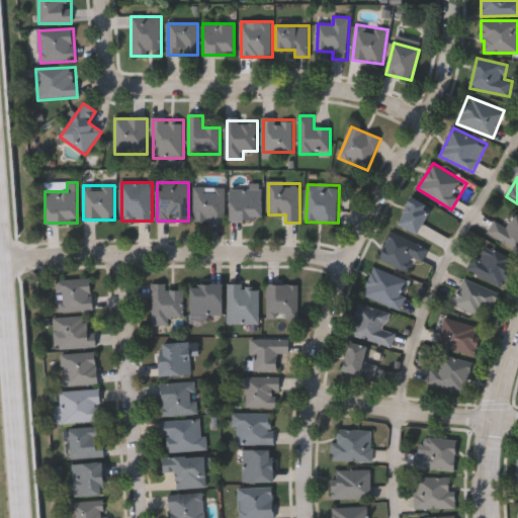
[(194,223),(194,187),(225,187),(225,223),(194,223)]
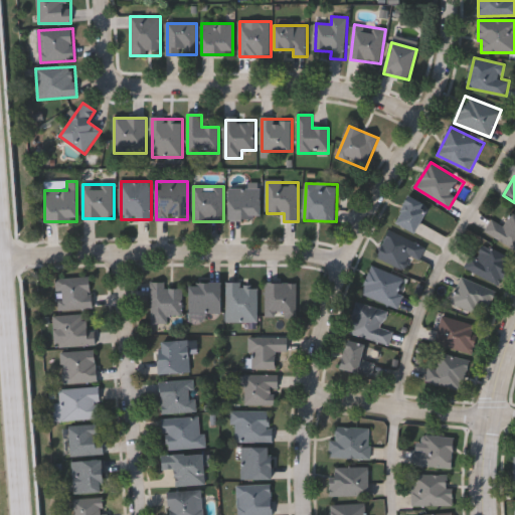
[(229,186),(260,186),(260,219),(229,219),(229,186)]
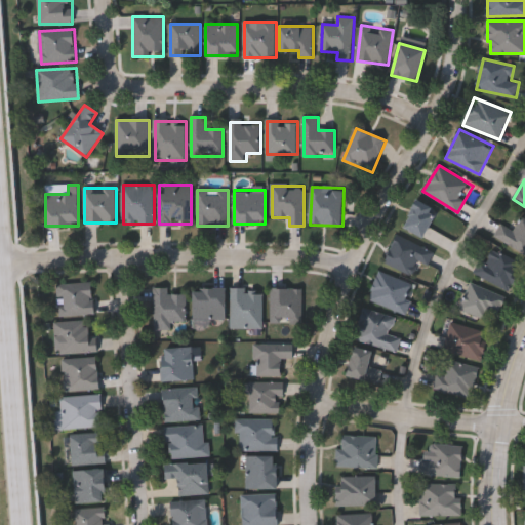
[(402,227),(416,200),(437,210),(423,238),(402,227)]
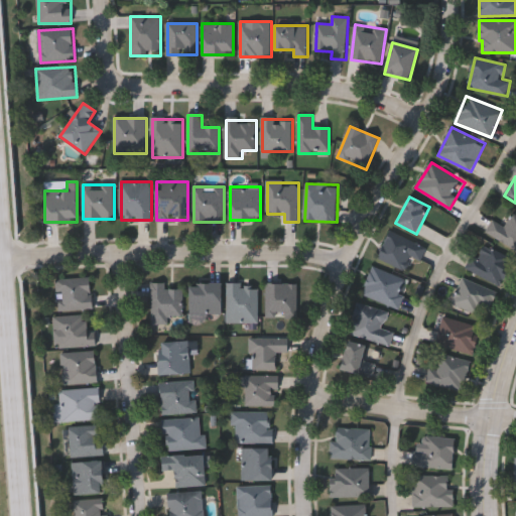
[(515,248),(487,234),(493,220),(507,226),(513,213),(515,214),(515,248)]
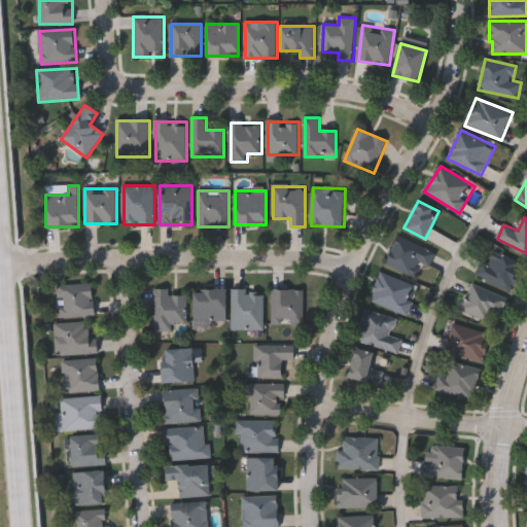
[(386,264),(398,236),(436,252),(430,267),(421,262),(415,276),(386,264)]
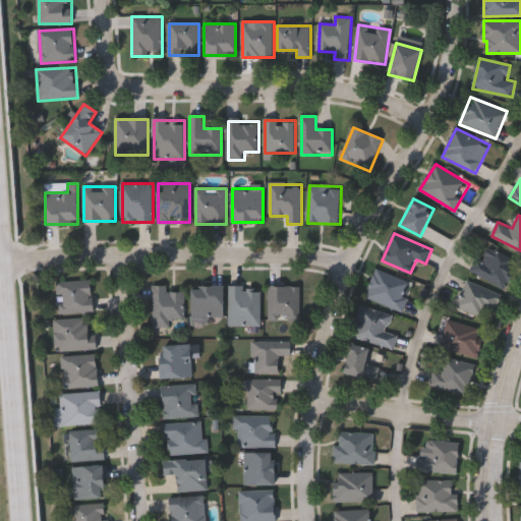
[(520,262),(504,289),(471,270),(478,257),(488,264),(497,248),(520,262)]
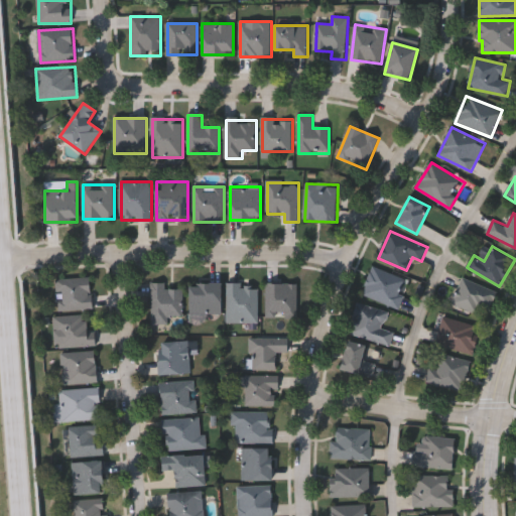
[(409,281),(397,309),(362,293),(374,266),(409,281)]
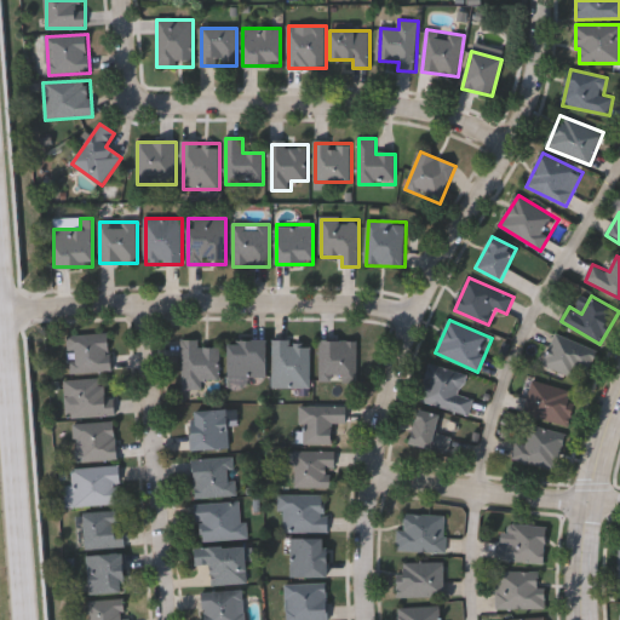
[(580,367),(577,378),(544,365),(557,333),(598,350),(589,371),(580,367)]
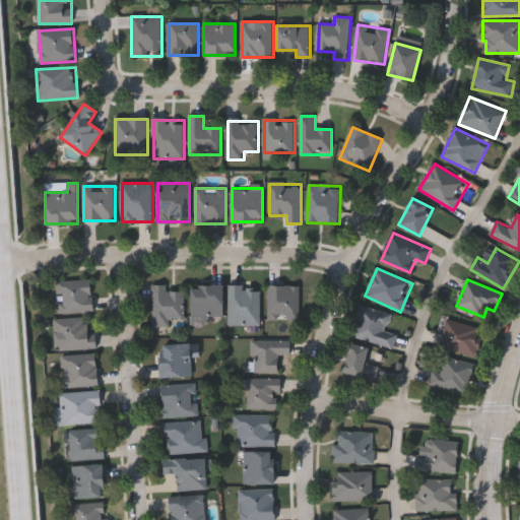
[(59,312),(58,280),(92,280),(92,312),(59,312)]
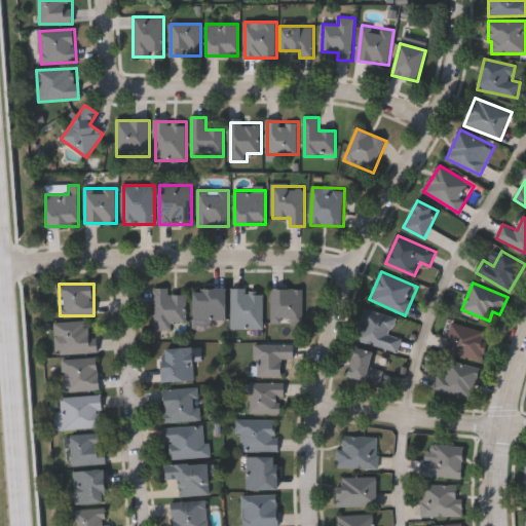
[(188,294),(188,322),(174,322),(174,330),(155,330),(155,289),(170,289),(170,294),(188,294)]
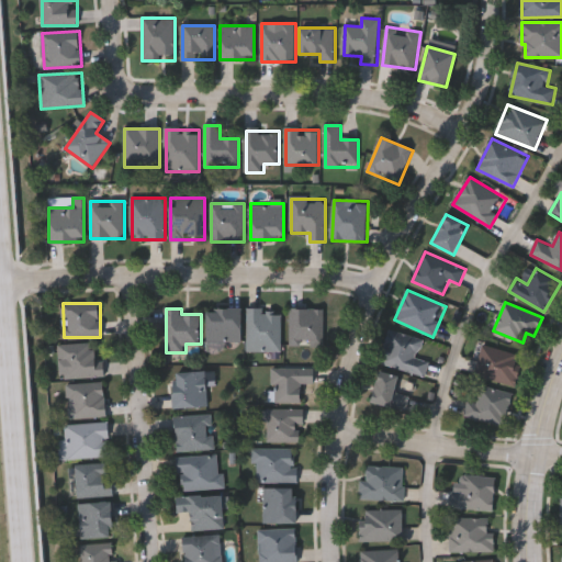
[(240,310),(240,343),(206,343),(206,310),(240,310)]
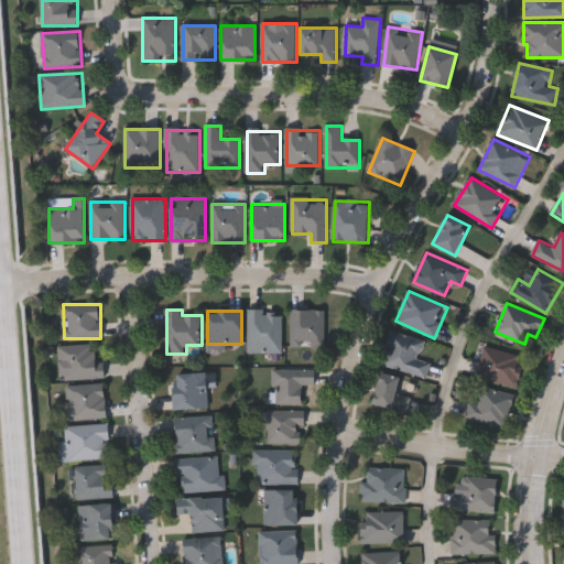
[(283,354),(249,354),(249,311),(283,311),(283,354)]
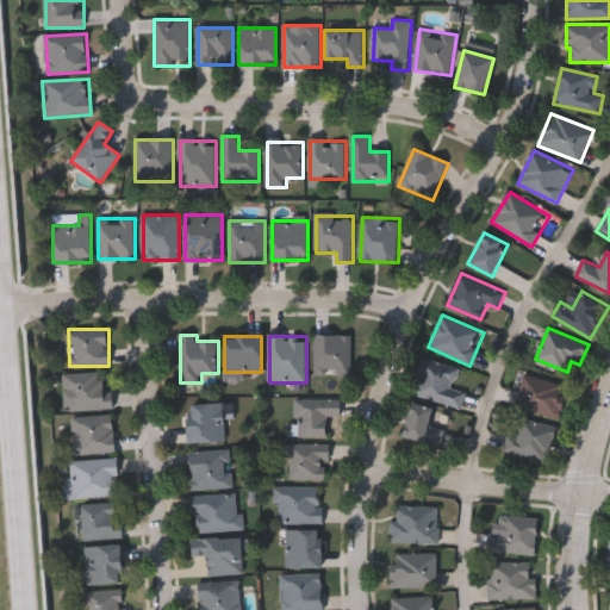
[(316,377),(316,336),(353,336),(353,377),(316,377)]
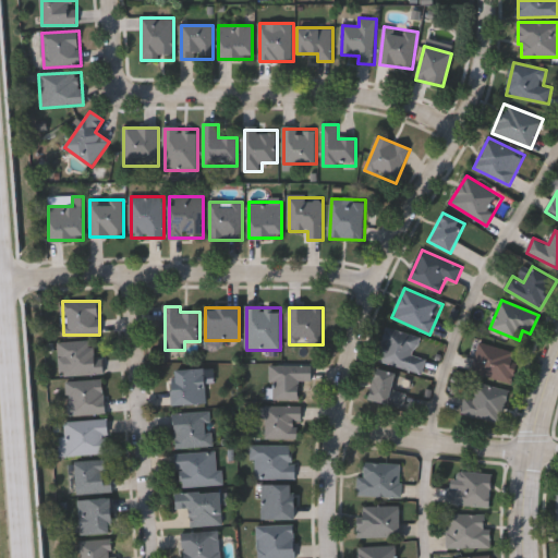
[(416,355),(427,358),(424,373),(378,362),(387,328),(421,336),(416,355)]
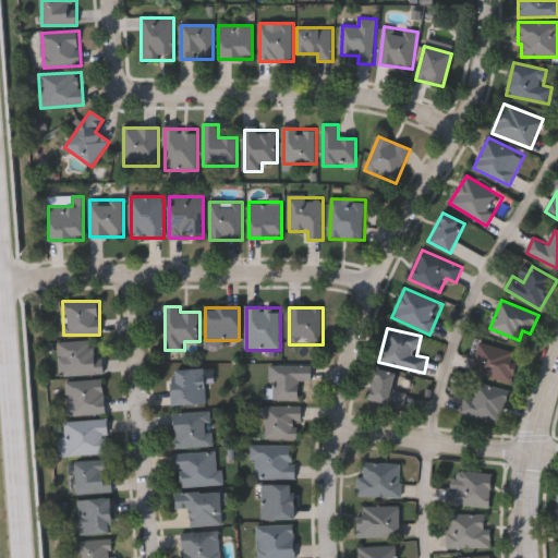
[(61,342),(95,340),(96,353),(104,353),(104,375),(63,376),(61,342)]
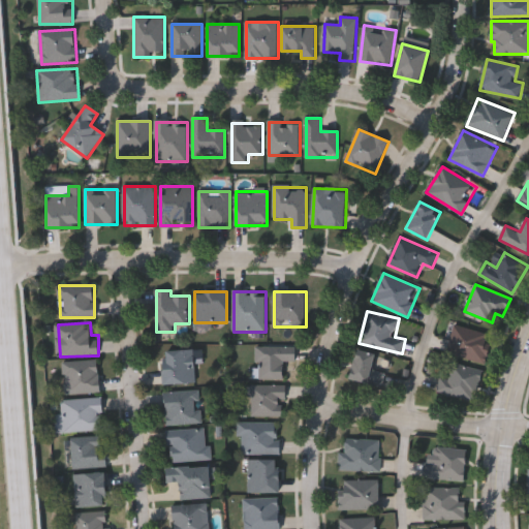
[(494,336),(486,364),(447,353),(456,324),(494,336)]
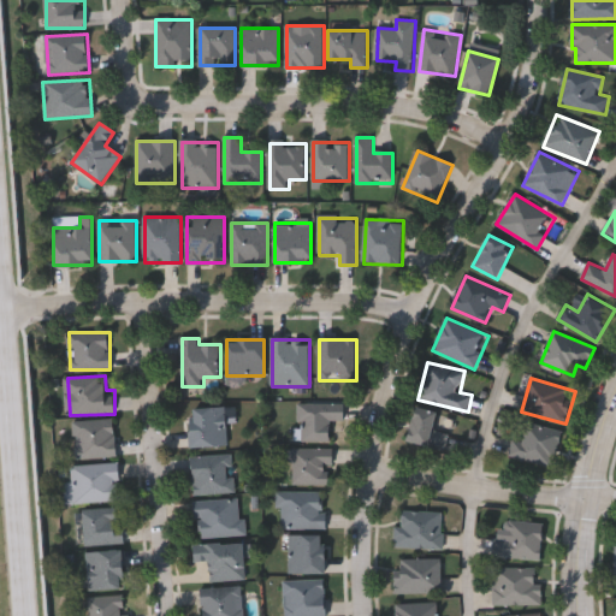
[(345,421),(331,421),(331,442),(298,442),(298,404),(345,404),(345,421)]
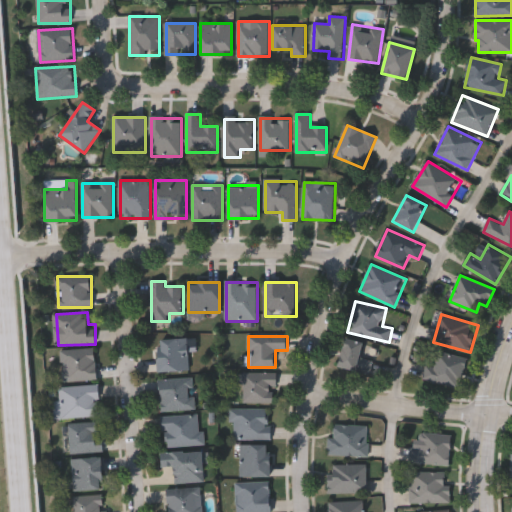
[(158,373),(157,340),(188,338),(190,371),(158,373)]
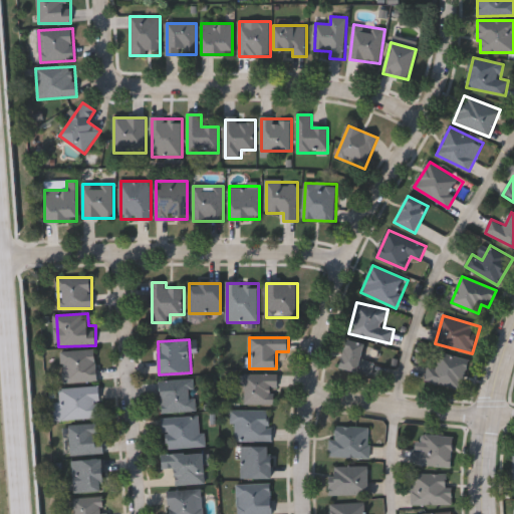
[(371,375),(339,369),(344,341),(364,344),(361,359),(374,362),(371,375)]
